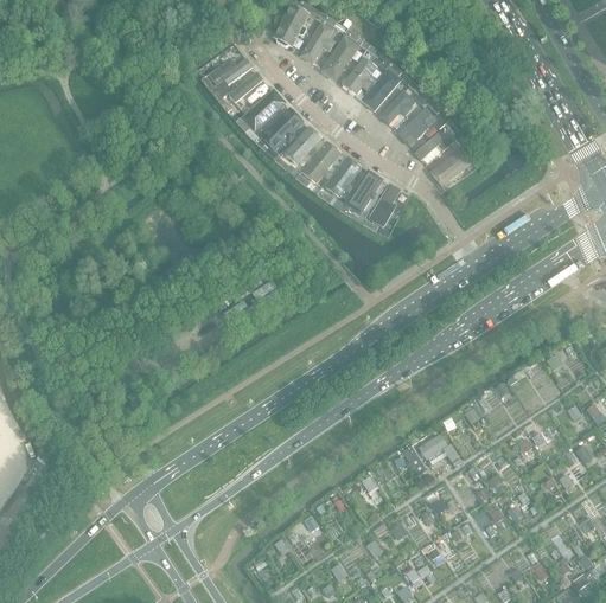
[(324,13),(313,6),(303,0),(300,0),(298,5),(310,12),(308,13),(319,19),(320,18),(324,13)]
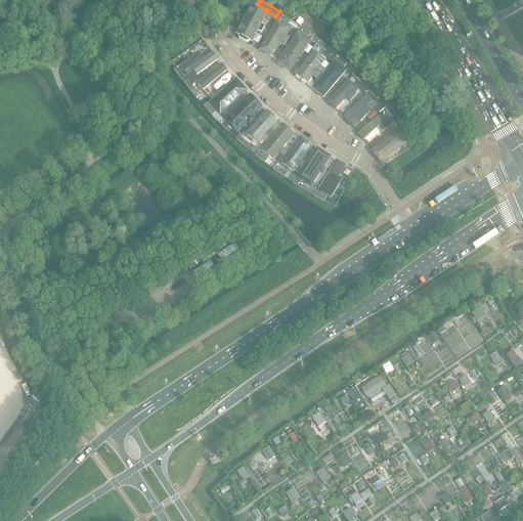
[(235,33),(250,41),(266,13),(252,5),(235,33)]
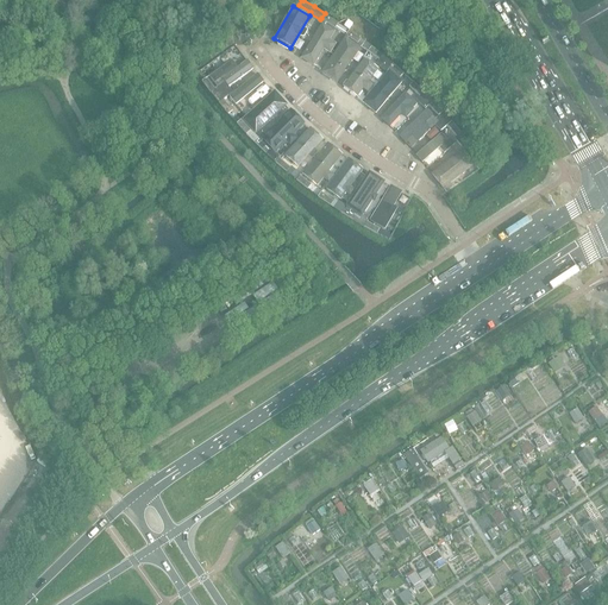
[(338,21),(325,13),(321,18),(334,26),(338,21)]
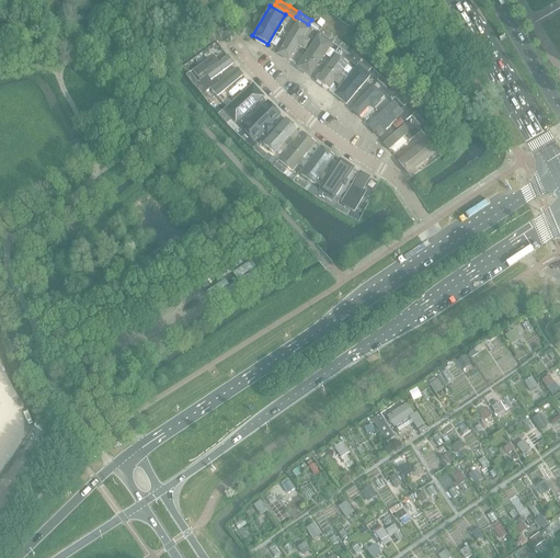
[(277,50),(288,57),(306,27),(295,21),(277,50)]
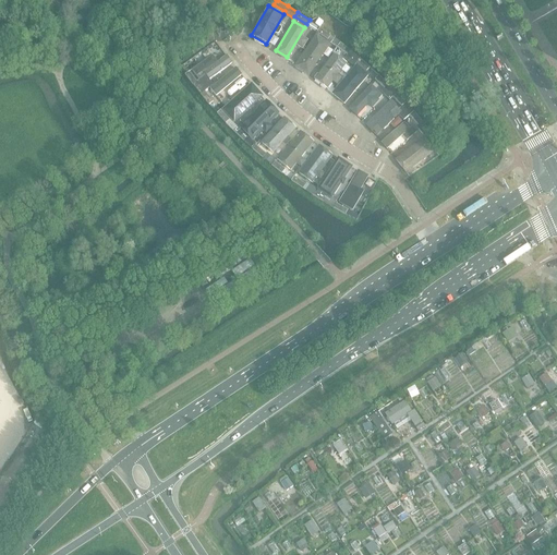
[(339,40),(330,33),(319,25),(316,29),(336,45),(339,40)]
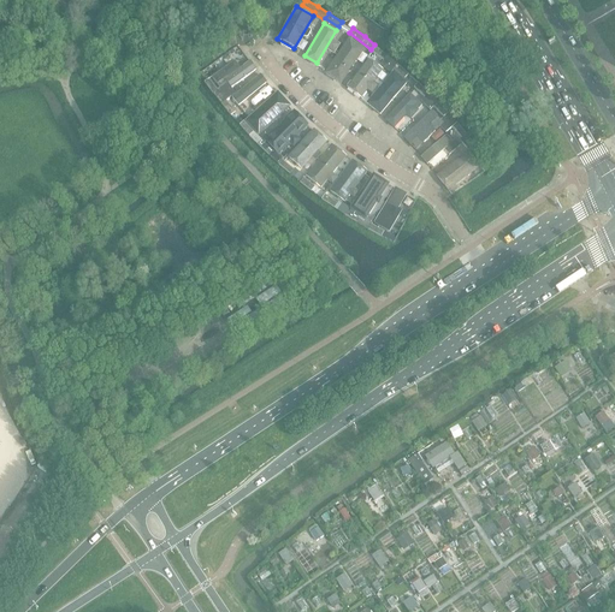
[(326,69),(342,79),(362,48),(348,39),(326,69)]
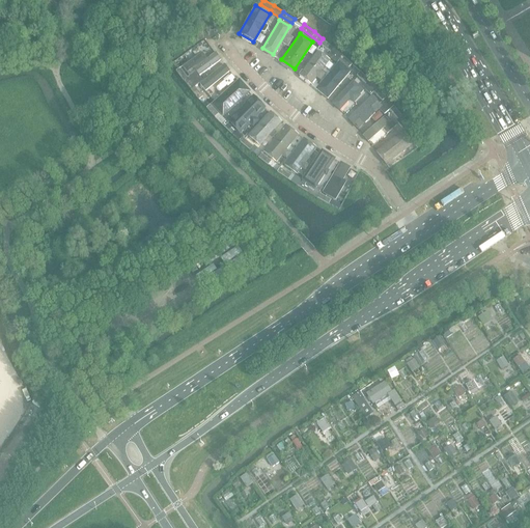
[(341,53),(333,46),(323,38),(319,43),(330,50),(327,54),(335,60),(338,57),(341,53)]
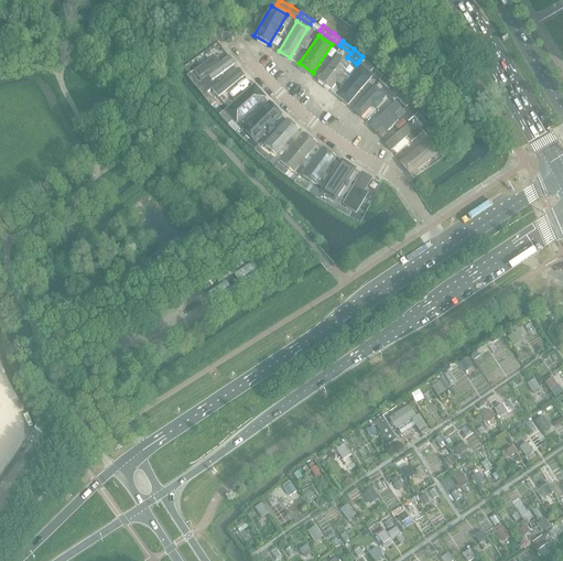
[(336,53),(317,76),(331,86),(349,63),(336,53)]
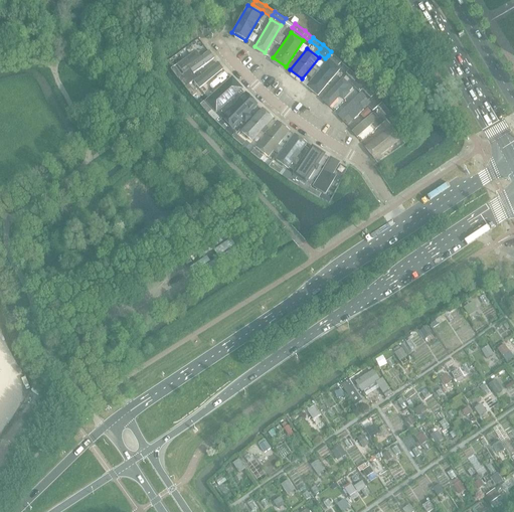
[(208,50),(189,64),(193,70),(212,56),(208,50)]
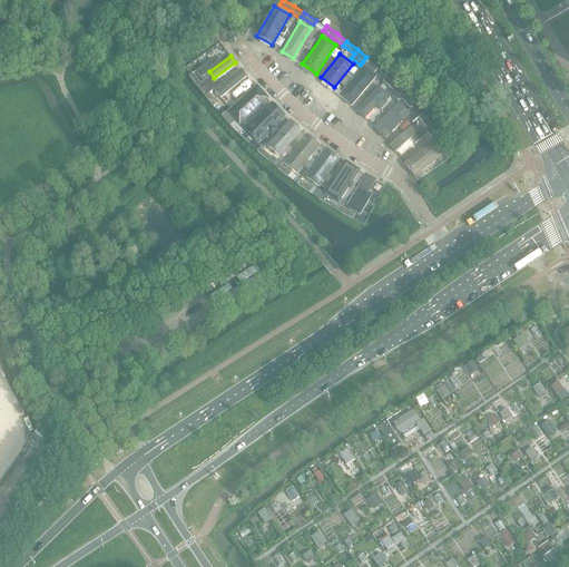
[(376,66),(366,57),(363,61),(373,70),(376,66)]
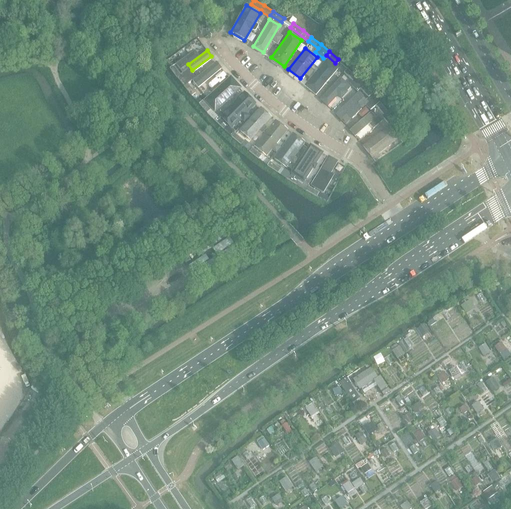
[(326,58),(305,83),(316,92),(337,67),(326,58)]
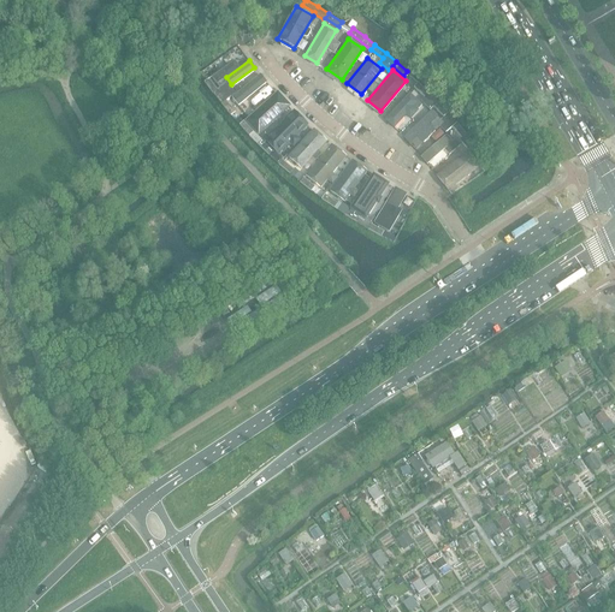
[(259,73),(234,95),(240,102),(266,81),(259,73)]
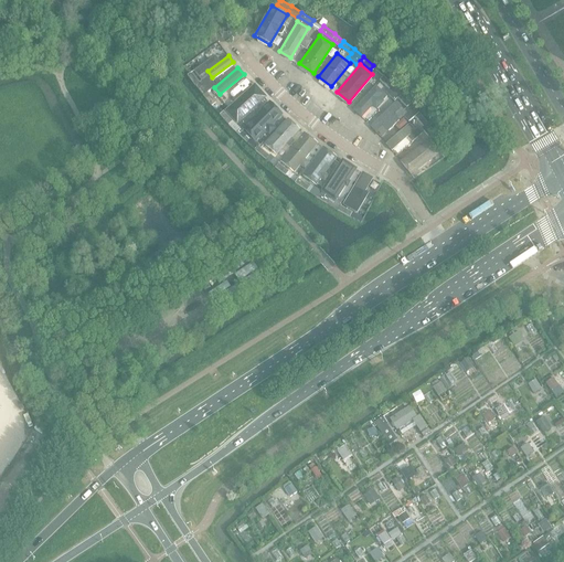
[(214,84),(214,83),(208,74),(198,80),(191,70),(187,73),(194,84),(202,93),(206,89),(206,91),(214,84)]
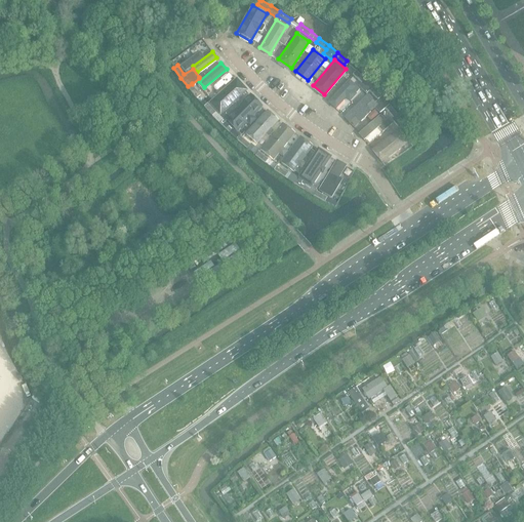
[(372,85),(364,77),(355,68),(352,72),(361,81),(358,84),(365,91),(368,88),(372,85)]
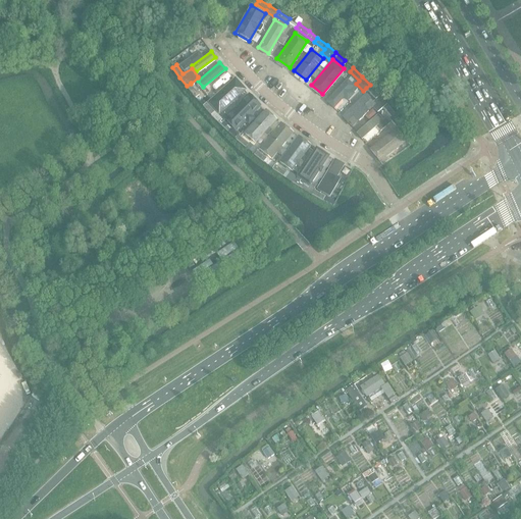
[(233,79),(208,101),(218,112),(244,89),(233,79)]
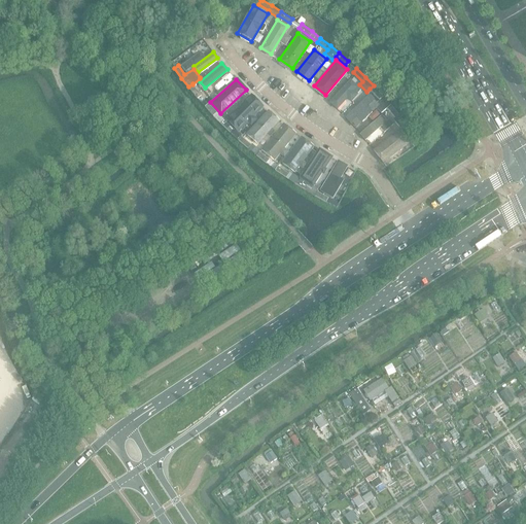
[(349,79),(330,100),(337,107),(356,85),(349,79)]
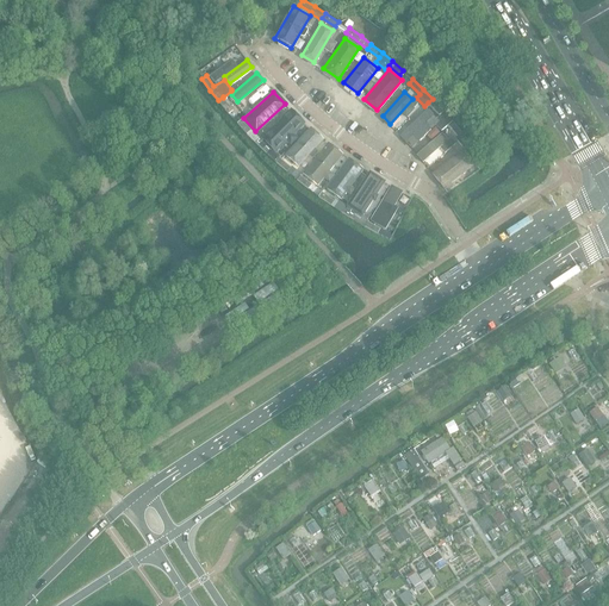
[(231,108),(225,100),(223,98),(223,97),(218,100),(228,112),(231,108)]
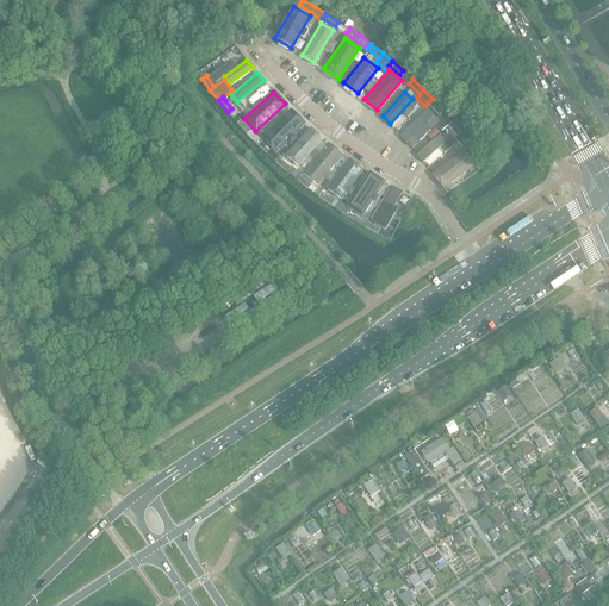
[(452,119),(442,110),(433,99),(428,102),(439,113),(435,117),(443,125),(447,123),(452,119)]
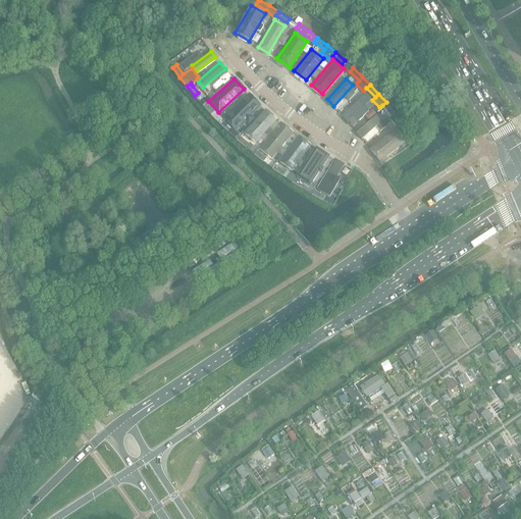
[(249,93),(224,117),(235,128),(260,103),(249,93)]
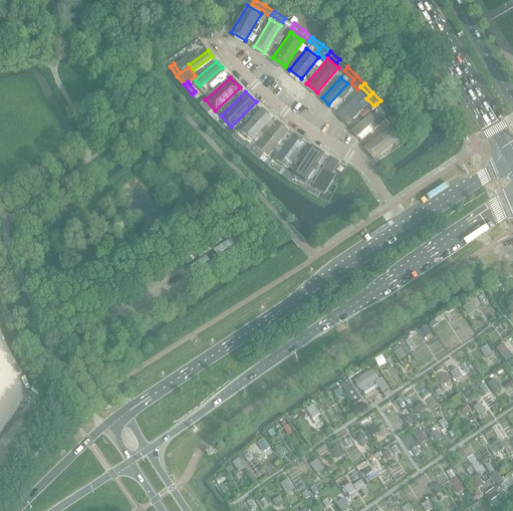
[(358,92),(337,112),(347,122),(368,102),(358,92)]
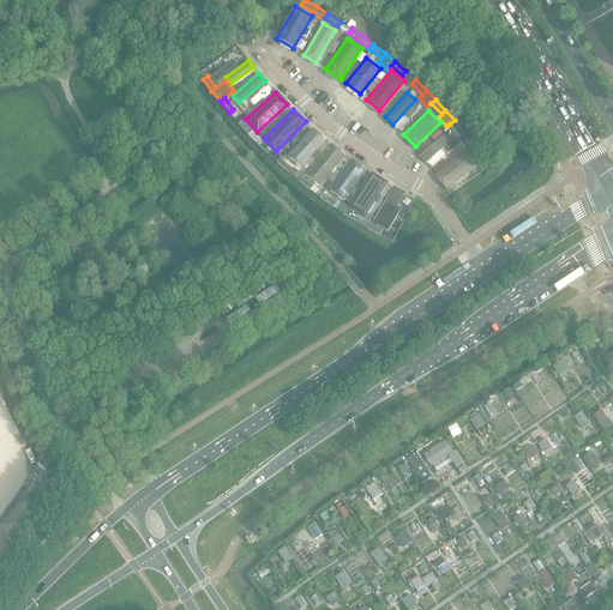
[(260,138),(252,130),(242,118),(238,122),(247,133),(257,143),(260,138)]
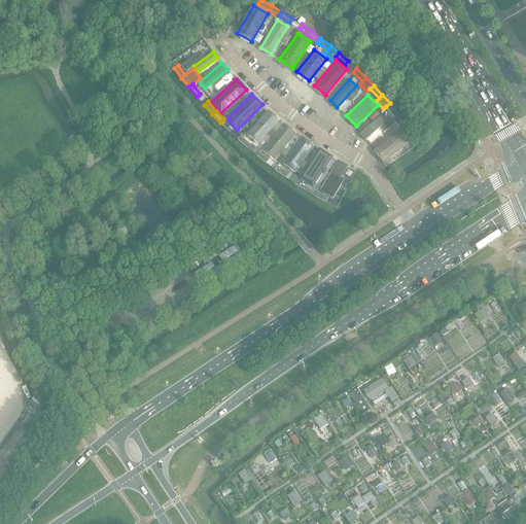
[(397,112),(390,103),(386,106),(394,116),(397,112)]
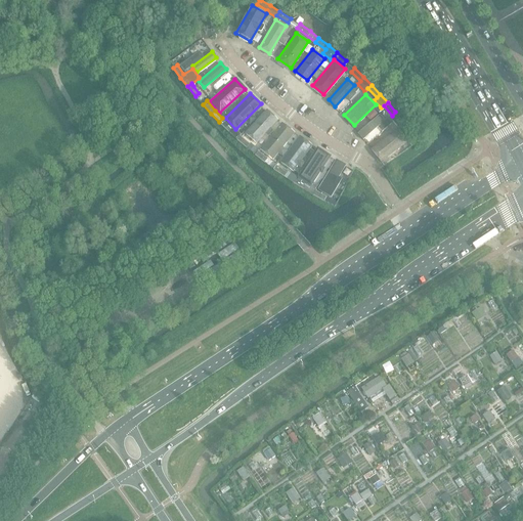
[(265,109),(245,131),(257,141),(276,120),(265,109)]
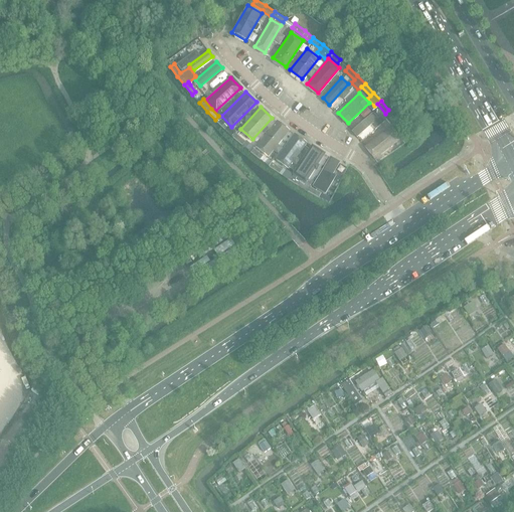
[(372,112),(352,129),(358,135),(378,118),(372,112)]
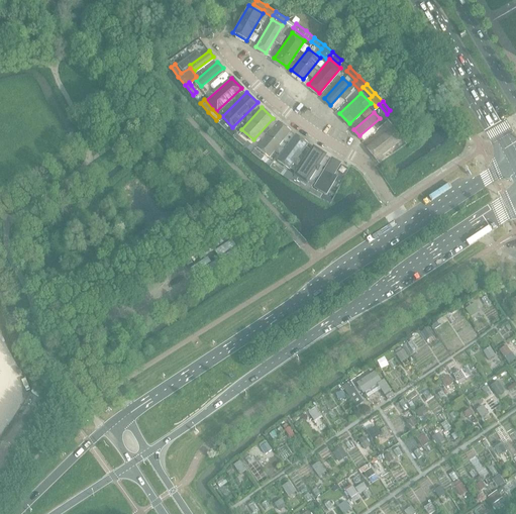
[(228,124),(219,116),(216,120),(225,128),(228,124)]
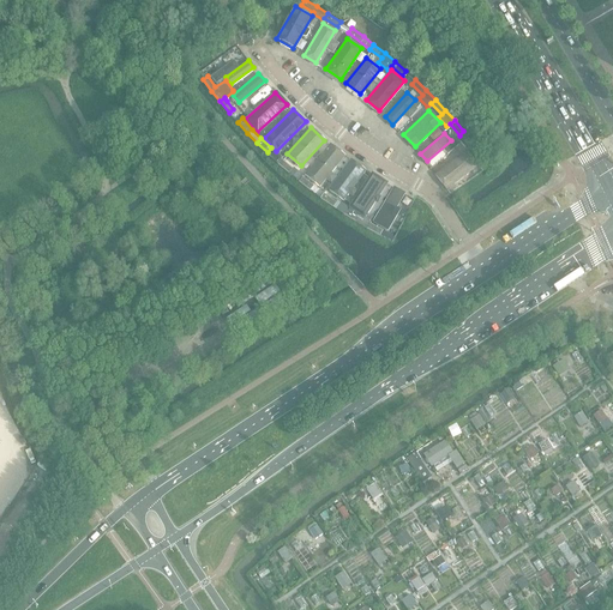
[(488,163),(481,153),(472,142),(467,145),(476,157),(474,158),(482,168),(488,163)]
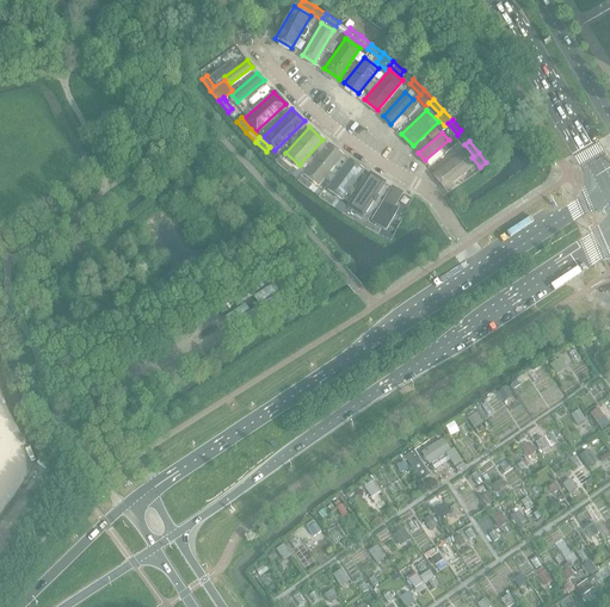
[(327,142),(303,172),(318,183),(342,153),(327,142)]
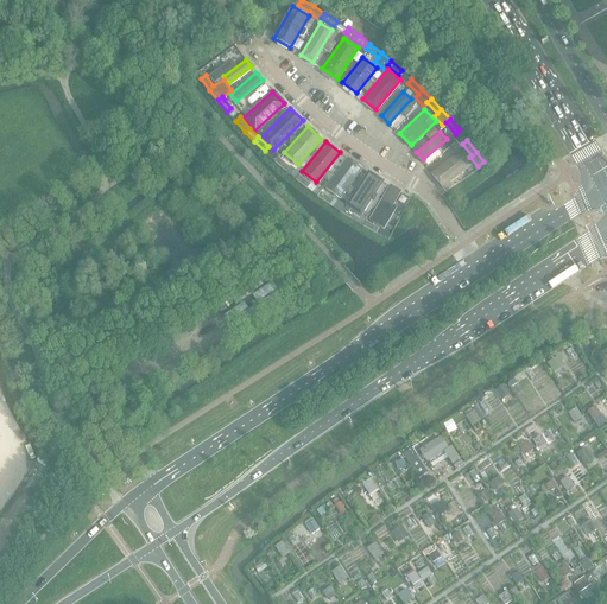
[(432,171),(443,185),(470,165),(460,150),(432,171)]
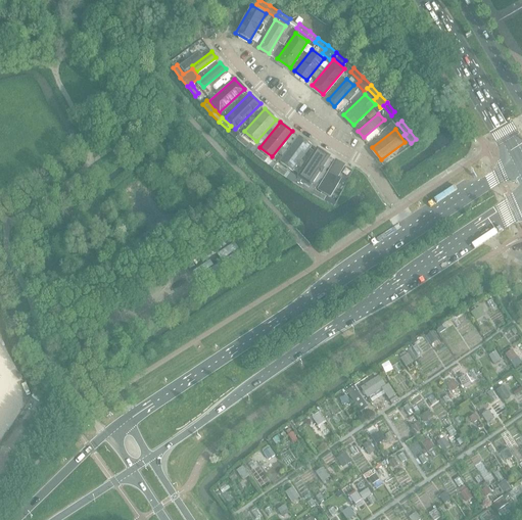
[(257,147),(249,141),(248,142),(239,134),(235,137),(245,145),(253,152),(256,148),(257,147)]
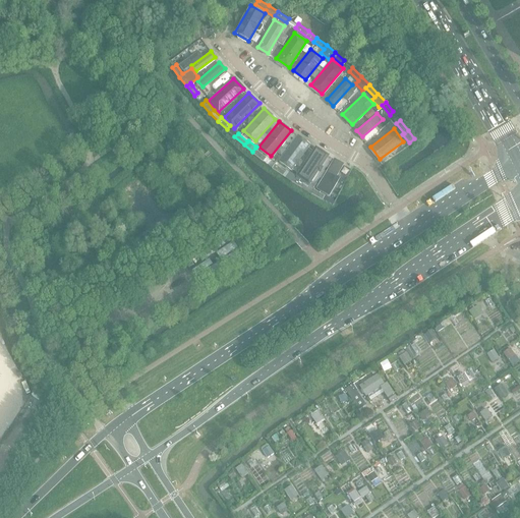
[(296,134),(279,159),(291,167),(308,144),(296,134)]
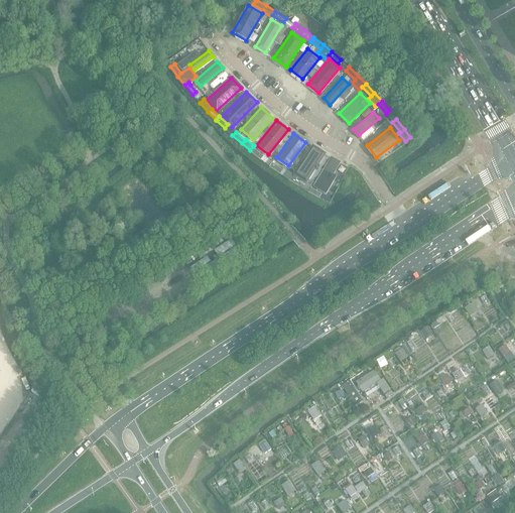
[(310,145),(292,173),(299,177),(317,149),(310,145)]
